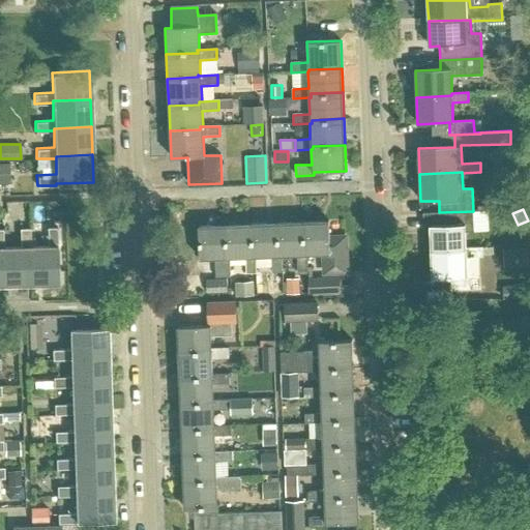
[(440,225),(429,225),(430,252),(465,251),(465,247),(464,232),(474,232),(473,211),(439,212),(440,225)]
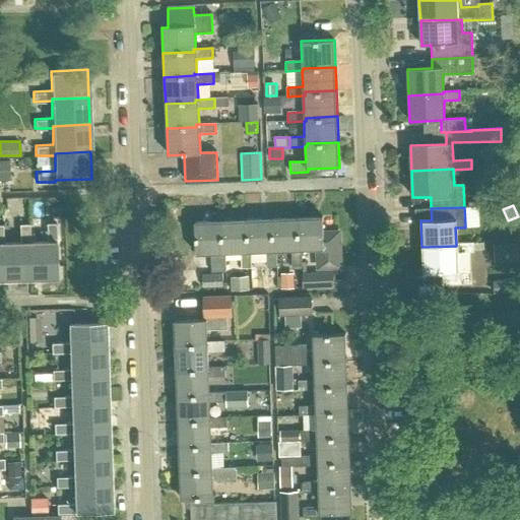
[(322,217),(297,218),(298,249),(301,249),(301,250),(316,249),(317,267),(320,270),(341,269),(339,235),(336,232),(322,233),(322,217)]
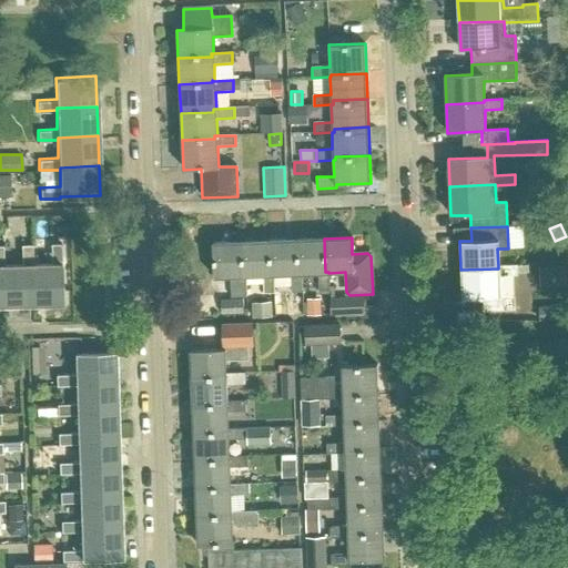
[(324,239),(296,240),(297,273),(301,273),(301,274),(317,273),(318,292),(330,291),(328,273),(328,272),(325,272),(324,239)]
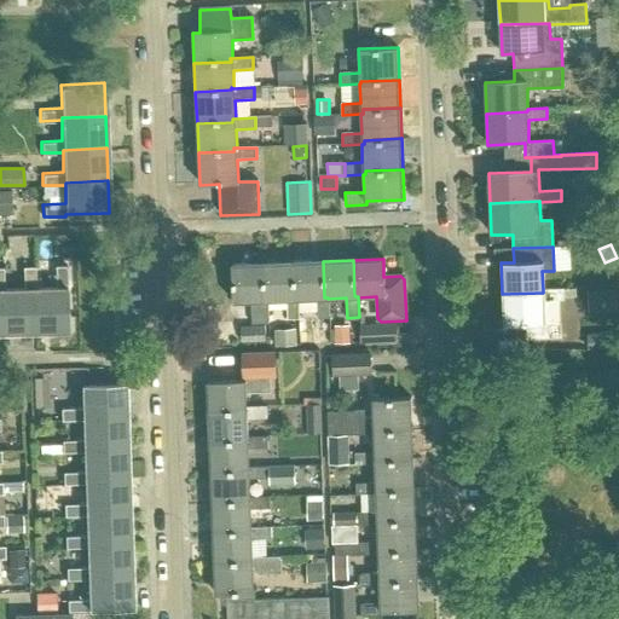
[(329,318),(328,299),(328,298),(324,298),(323,261),(291,262),(293,299),(298,299),(298,300),(316,299),(317,319),(329,318)]
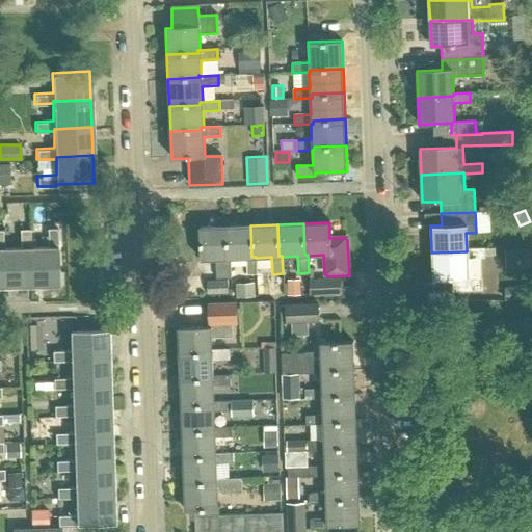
[(250,225),(225,227),(227,258),(230,257),(230,259),(246,258),(246,275),(256,274),(256,258),(256,257),(251,257),(250,225)]
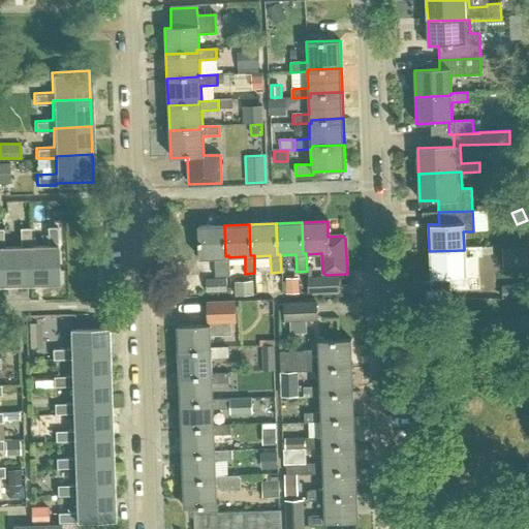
[(224,225),(196,226),(198,259),(219,258),(219,275),(229,274),(228,257),(228,255),(225,256),(224,225)]
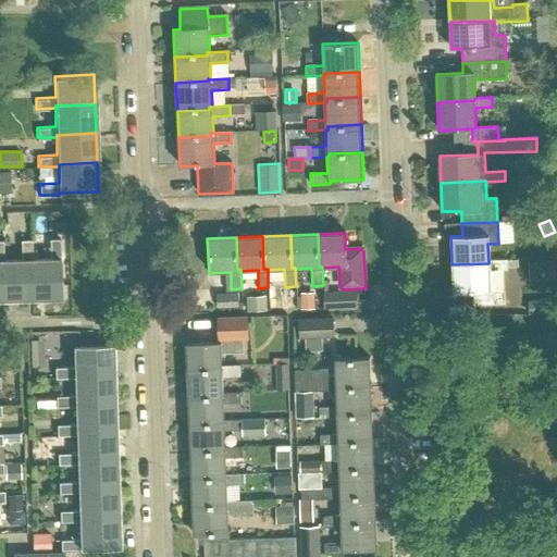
[(21,256),(2,256),(3,297),(33,296),(32,256),(31,238),(20,239),(21,256)]
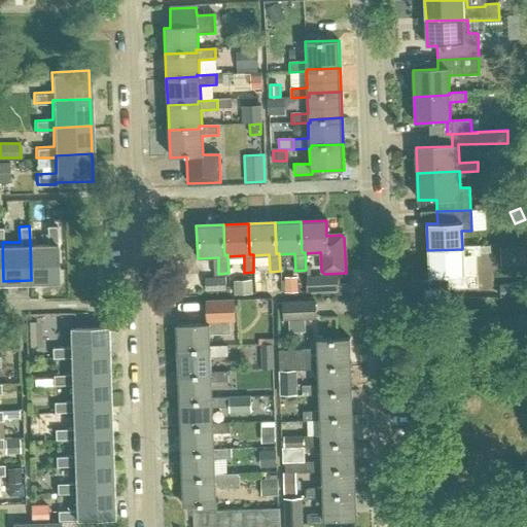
[(56,241),(59,241),(58,225),(45,225),(46,241),(30,242),(31,280),(58,279),(56,241)]
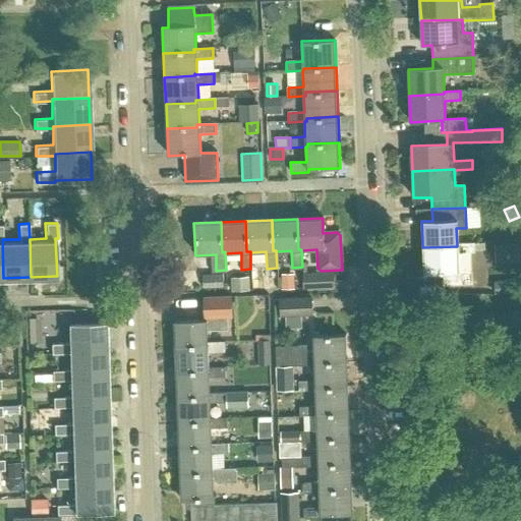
[(457,243),(457,246),(422,247),(423,274),(442,273),(443,285),(471,284),(471,272),(458,272),(457,253),(474,252),(474,242),(457,243)]
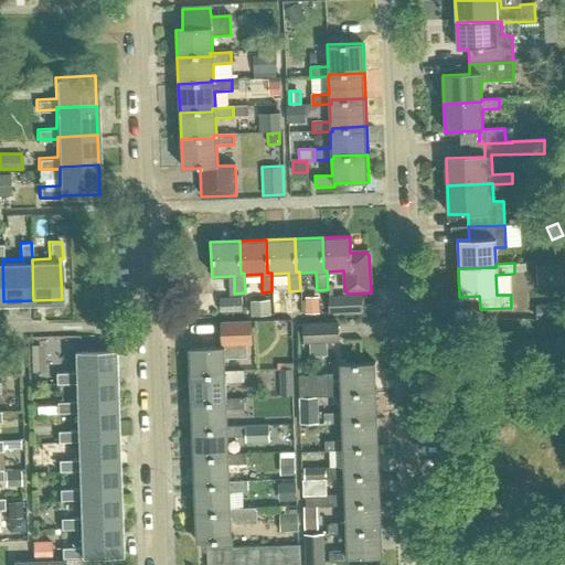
[(564,264),(544,265),(545,285),(564,285),(564,264)]
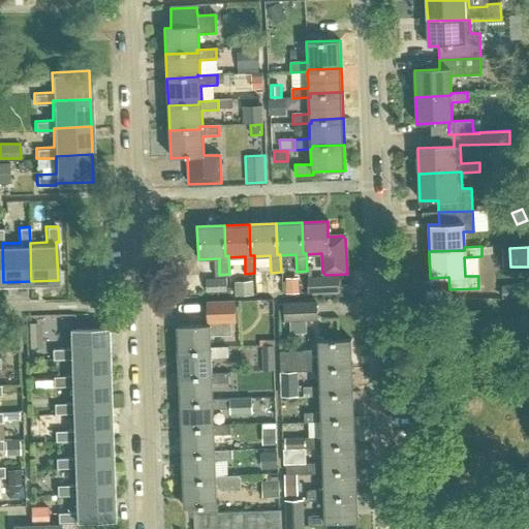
[(307,278),(308,293),(339,291),(339,277),(307,278)]
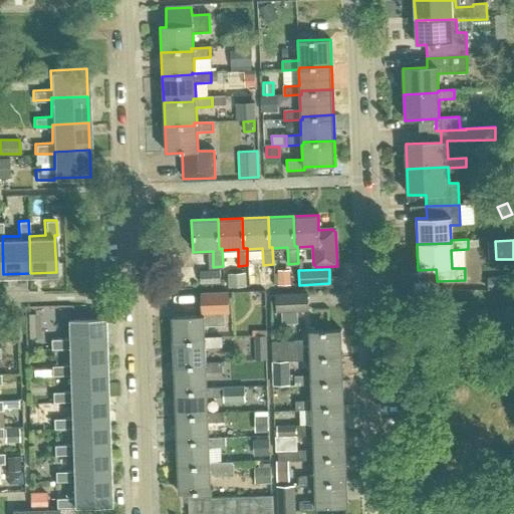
[(512,276),(488,277),(489,290),(513,289),(512,276)]
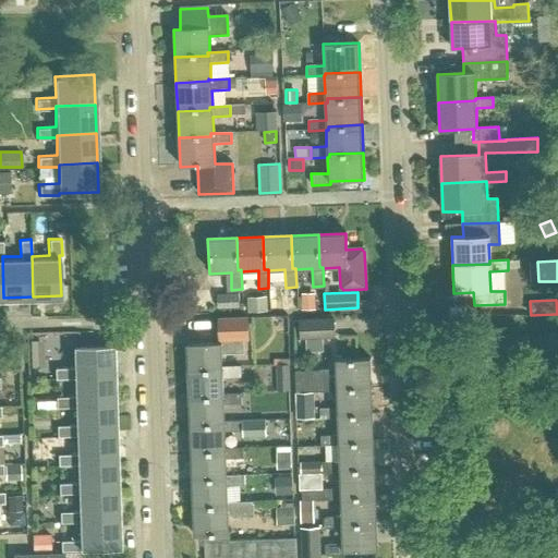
[(334,317),(300,318),(300,339),(335,338),(334,317)]
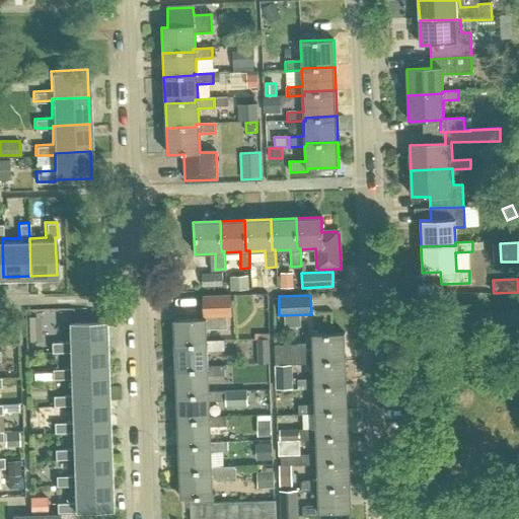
[(230,300),(203,301),(204,319),(172,320),(173,346),(205,345),(205,342),(206,342),(206,325),(223,325),(222,315),(230,315),(230,300)]
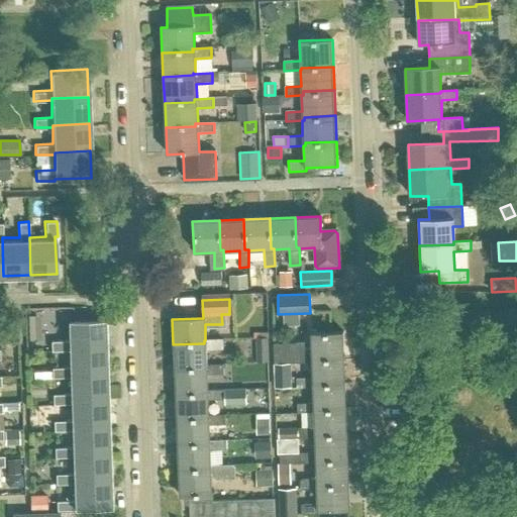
[(69,338),(49,339),(49,350),(69,350),(105,348),(104,319),(68,321),(69,338)]
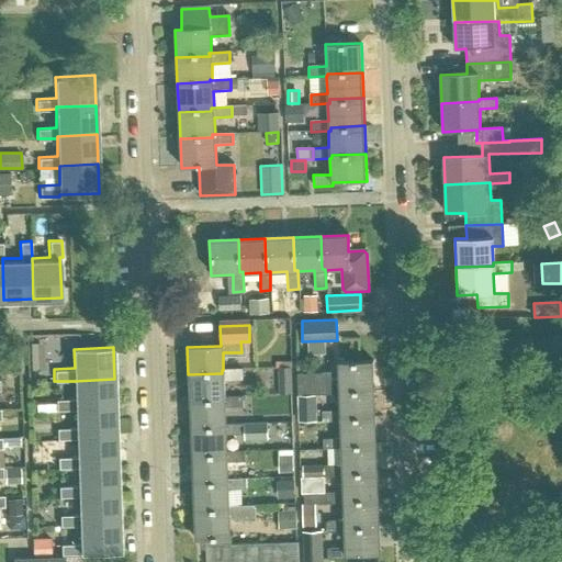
[(340,391),(373,389),(373,362),(337,363),(337,373),(296,374),(298,395),(314,395),(338,394),(340,394),(340,391)]
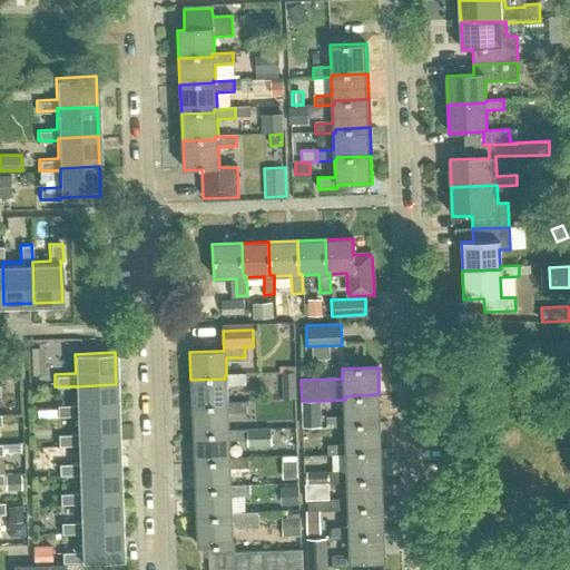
[(295,399),(295,373),(282,373),(282,399),(295,399)]
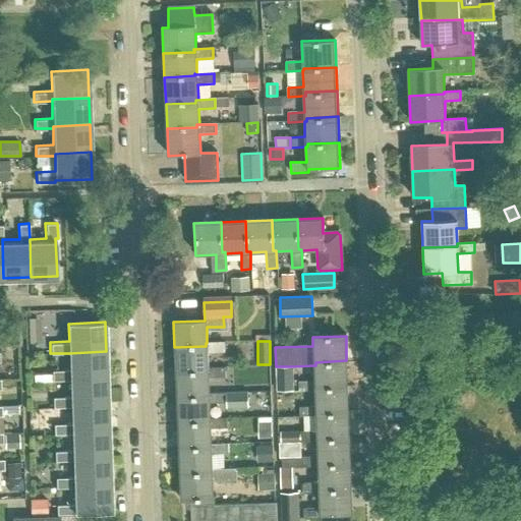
[(207,343),(206,343),(206,346),(174,347),(175,373),(208,372),(207,368),(209,368),(208,353),(224,352),(224,342),(207,343)]
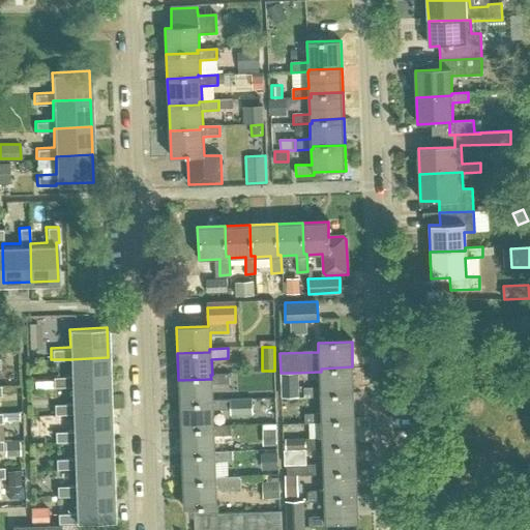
[(108,357),(70,359),(71,376),(52,377),(52,388),(71,387),(109,385),(108,357)]
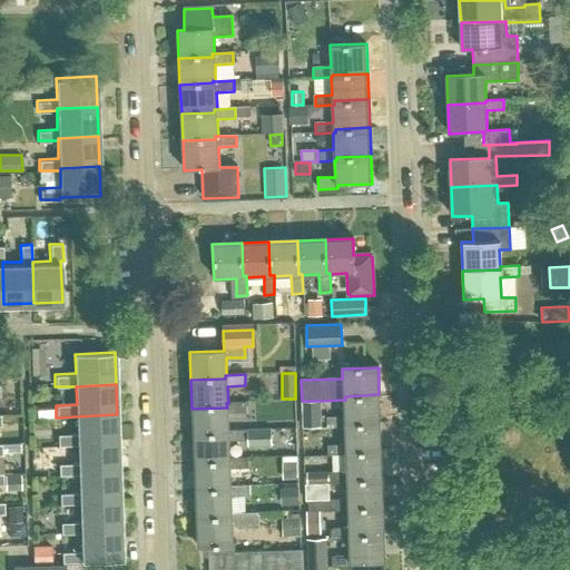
[(379,394),(345,396),(345,400),(343,400),(344,418),(325,419),(326,429),(344,429),(346,428),(346,424),(380,423),(379,394)]
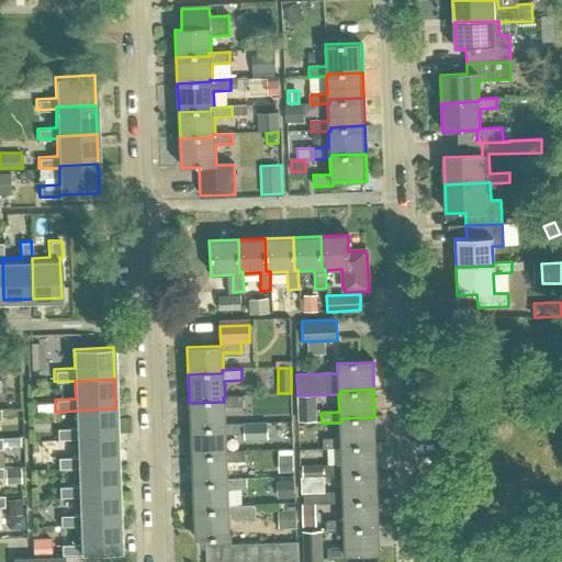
[(314,395),(298,395),(298,423),(315,422),(314,395)]
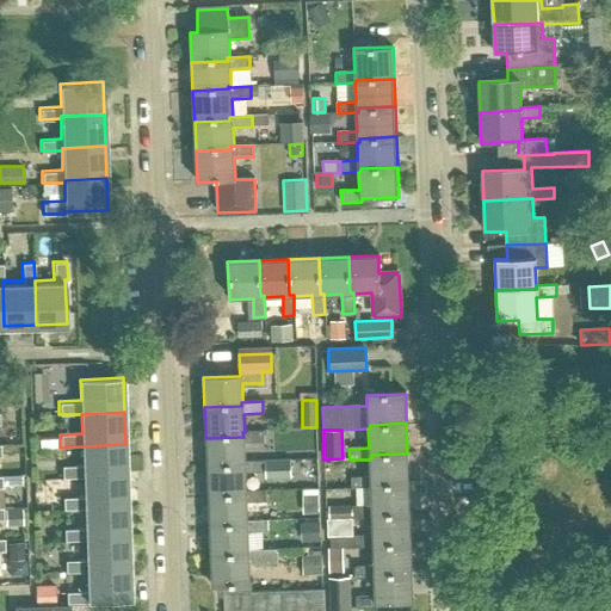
[(244,437),(205,438),(207,468),(244,467),(244,462),(247,462),(246,443),(264,443),(264,431),(245,432),(242,432),(244,437)]
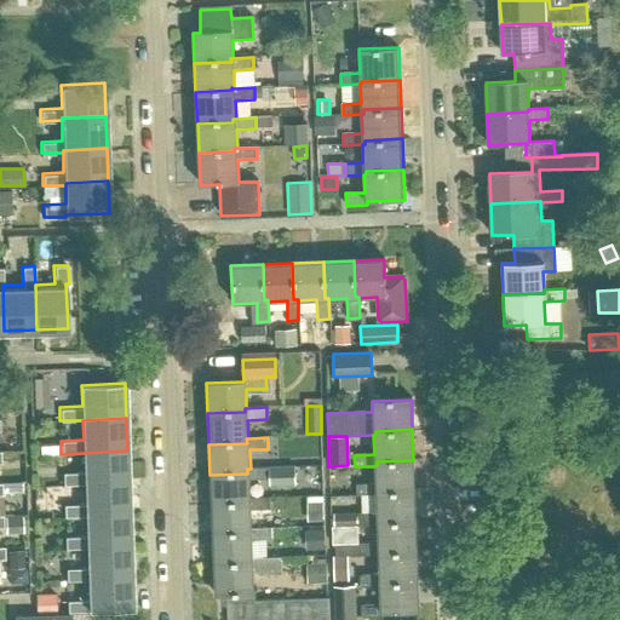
[(84,472),(61,472),(62,484),(85,483),(128,482),(127,451),(84,453),(84,472)]
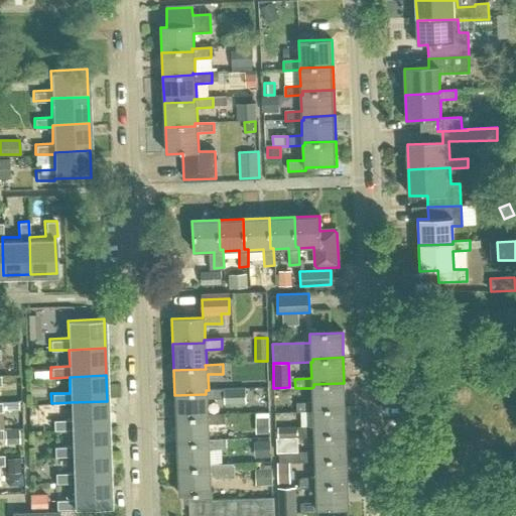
[(314,408),(345,407),(344,383),(313,384),(313,387),(311,388),(312,403),(296,403),(296,414),(312,413),(314,413),(314,408)]
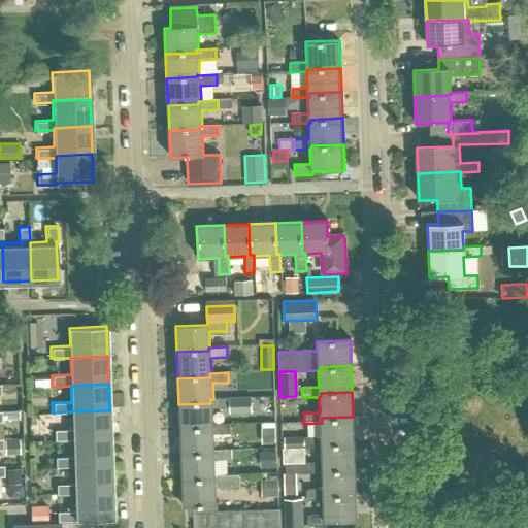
[(231,396),(231,413),(253,413),(253,396),(231,396)]
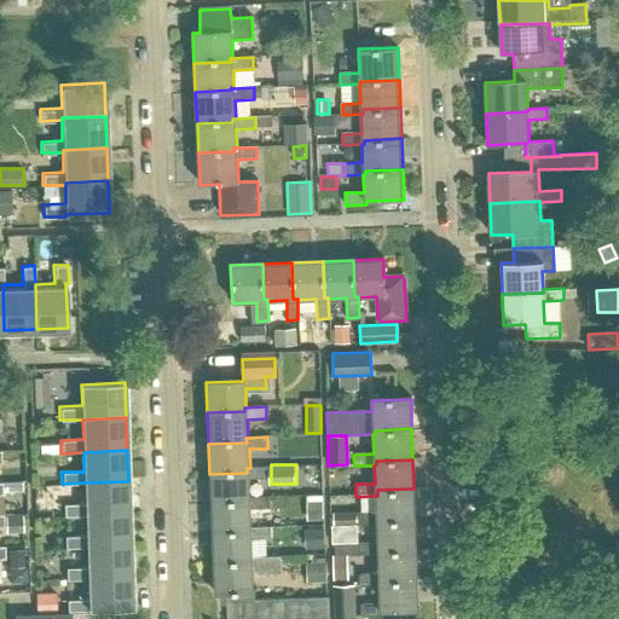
[(248,499),(250,498),(249,479),(268,479),(268,467),(250,468),(247,468),(247,473),(209,474),(210,504),(249,503),(248,499)]
